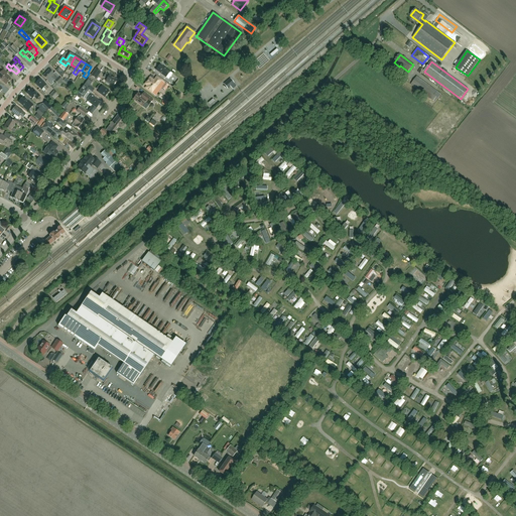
[(160,66),(156,71),(166,78),(168,80),(172,75),(170,73),(166,69),(165,70),(160,66)]
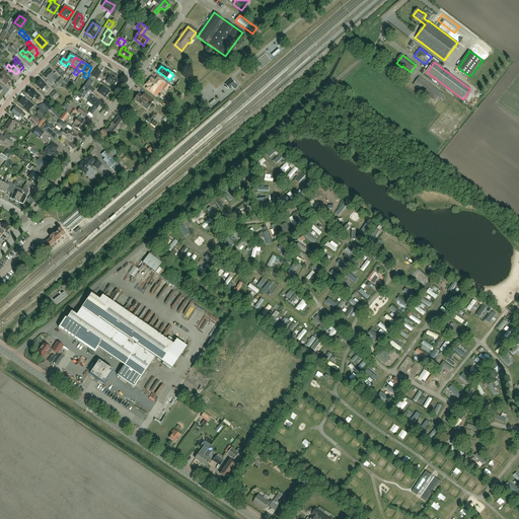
[(0,79),(0,80),(6,85),(11,80),(5,75),(7,74),(3,70),(0,73),(0,79)]
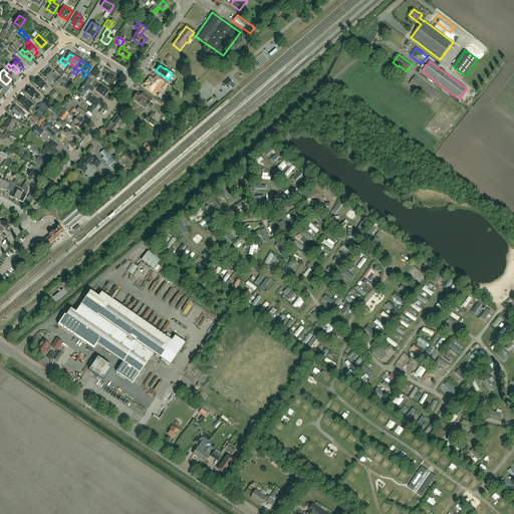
[(100,72),(95,69),(90,76),(96,79),(100,72)]
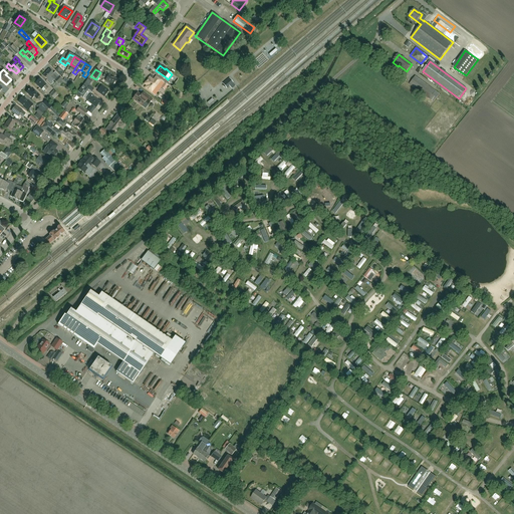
[(43,76),(48,81),(47,82),(51,85),(53,83),(52,82),(54,80),(59,84),(63,80),(59,77),(57,79),(54,75),(49,70),(43,76)]
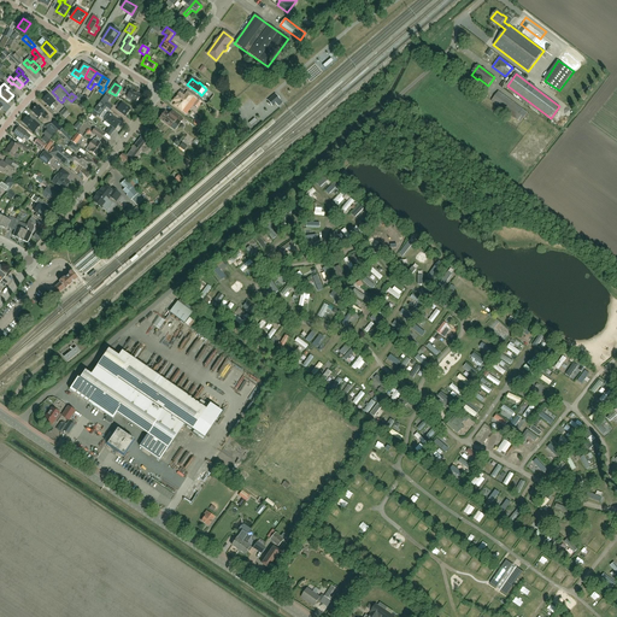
[(135,104),(140,95),(130,90),(130,92),(125,89),(124,93),(128,95),(127,98),(127,99),(130,101),(130,100),(135,104)]
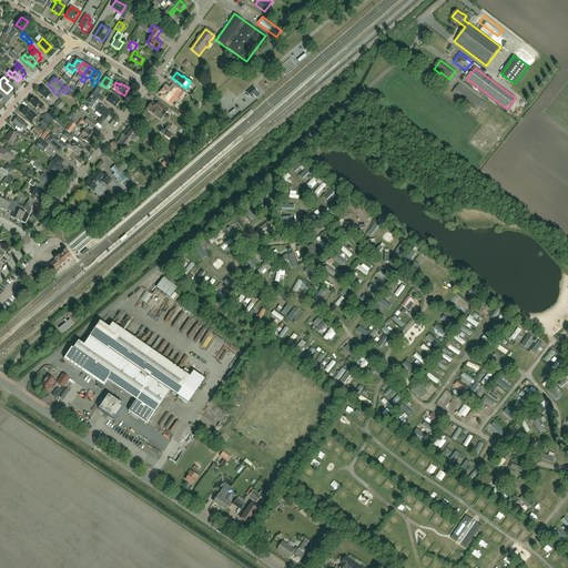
[(479,113),(486,104),(459,84),(453,93),(479,113)]
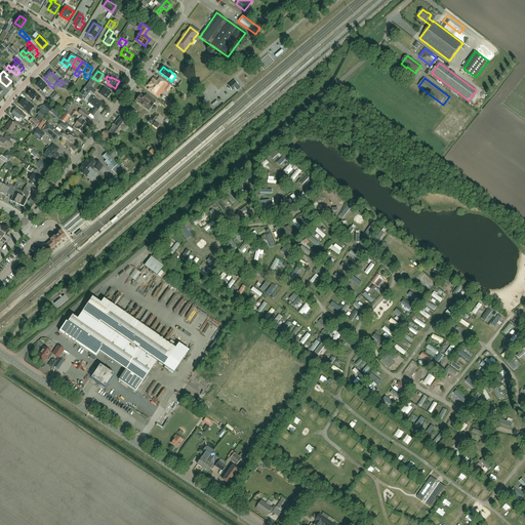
[(157,82),(155,81),(153,79),(148,86),(150,87),(149,90),(155,94),(164,83),(159,79),(157,82)]
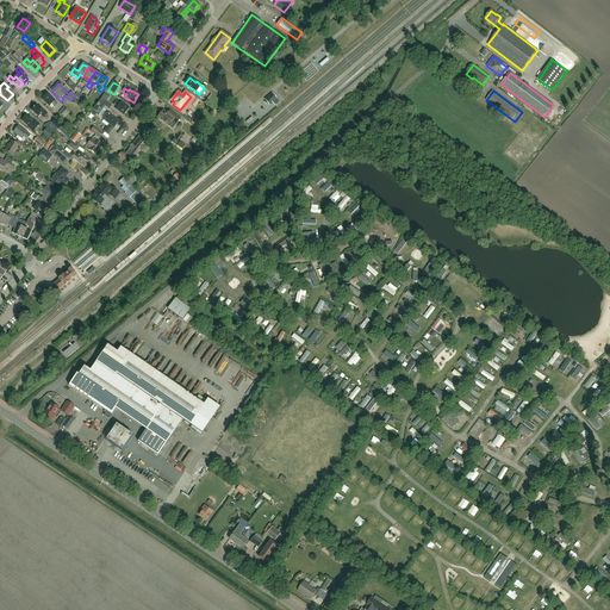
[(273,93),(265,100),(269,105),(277,99),(273,93)]
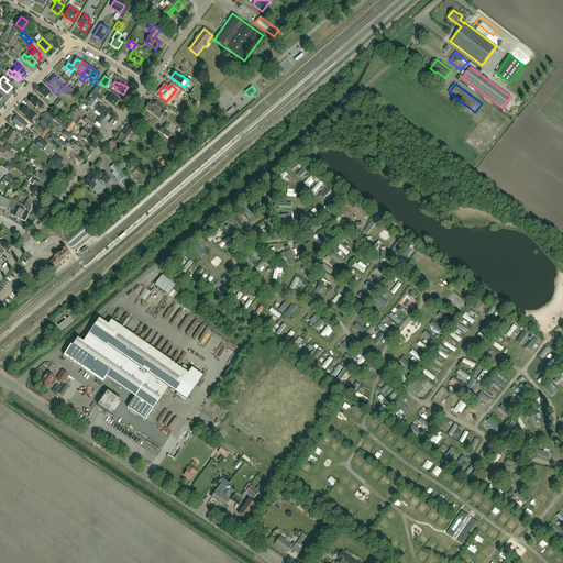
[(52,99),(54,97),(44,87),(39,92),(45,99),(48,97),(52,99)]
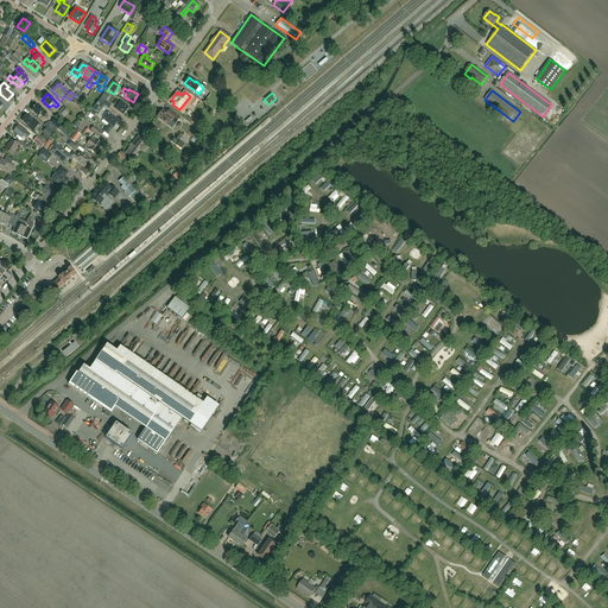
[(124,115),(130,108),(121,102),(119,103),(116,101),(114,105),(116,107),(115,109),(124,115)]
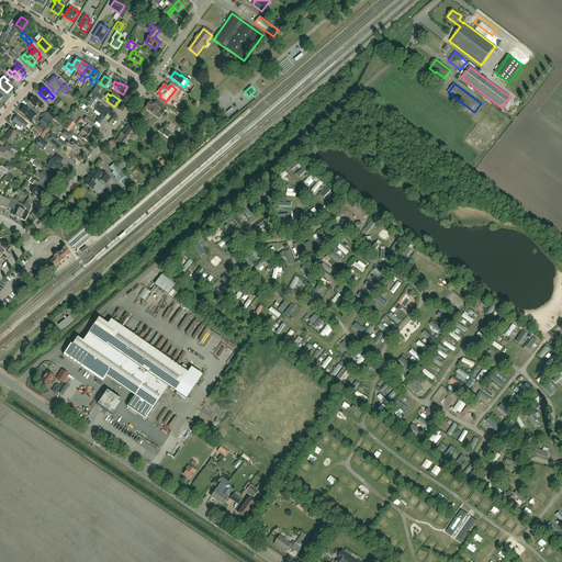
[(97,98),(96,97),(91,94),(86,101),(90,104),(91,105),(94,100),(97,98)]
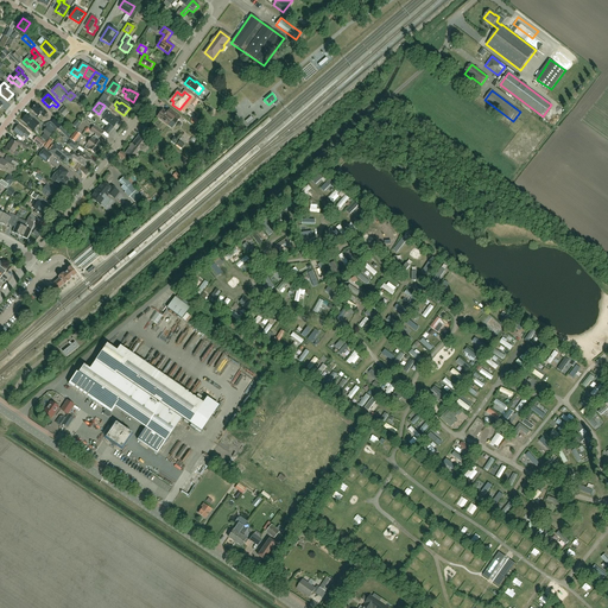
[(44,118),(48,114),(40,107),(38,108),(36,106),(31,111),(38,118),(40,114),(44,118)]
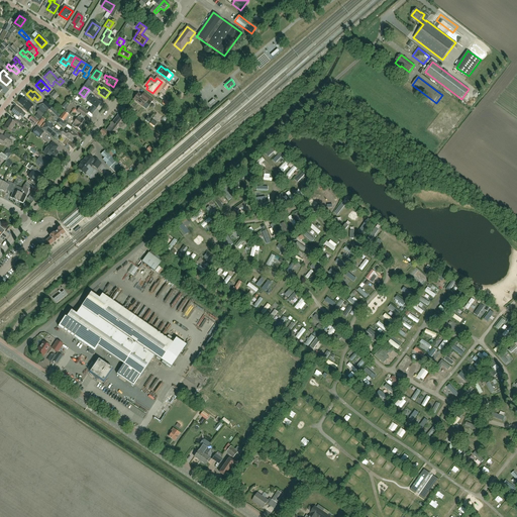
[(55,100),(59,95),(55,91),(50,96),(55,100)]
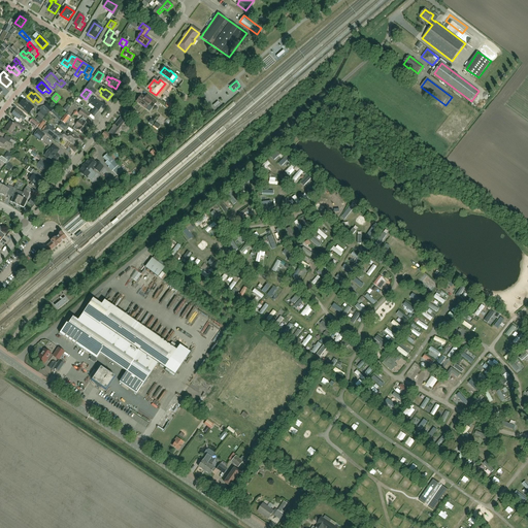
[(84,99),(89,103),(93,98),(93,97),(89,94),(86,99),(85,98),(84,99)]
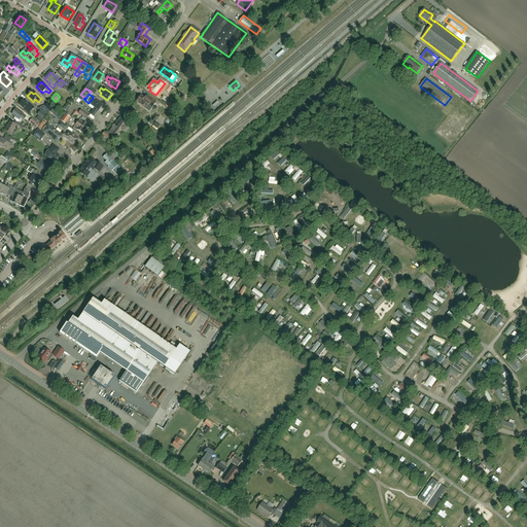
[(144,99),(141,96),(136,102),(140,104),(145,109),(148,105),(152,108),(156,103),(147,96),(144,99)]
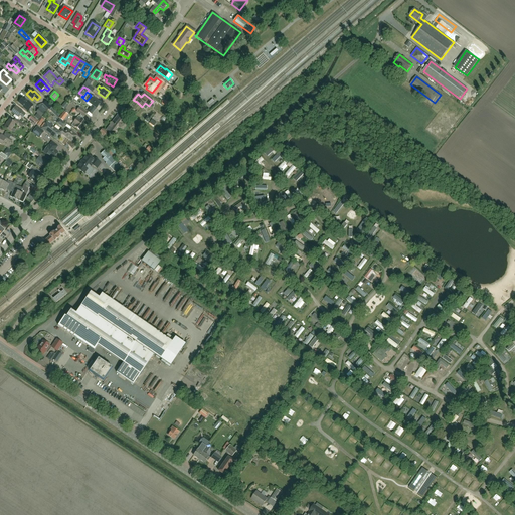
[(87,101),(93,106),(88,112),(92,115),(96,108),(97,109),(100,104),(94,99),(95,98),(92,96),(91,96),(87,101)]
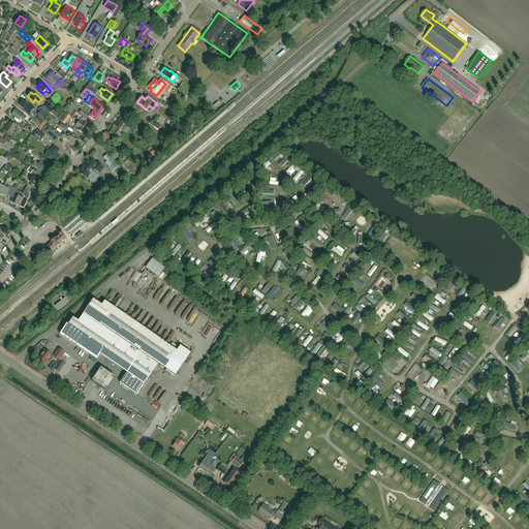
[(29,115),(34,109),(30,104),(30,105),(23,100),(19,105),(25,111),(25,112),(29,115)]
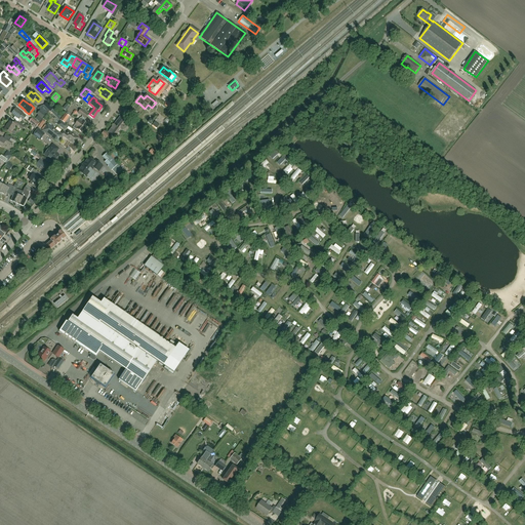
[(48,103),(44,106),(49,111),(50,112),(53,109),(54,109),(48,103)]
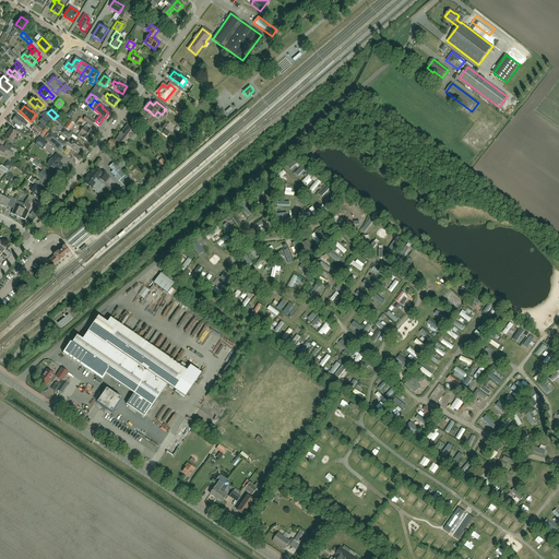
[(52,118),(47,113),(40,115),(49,122),(52,118)]
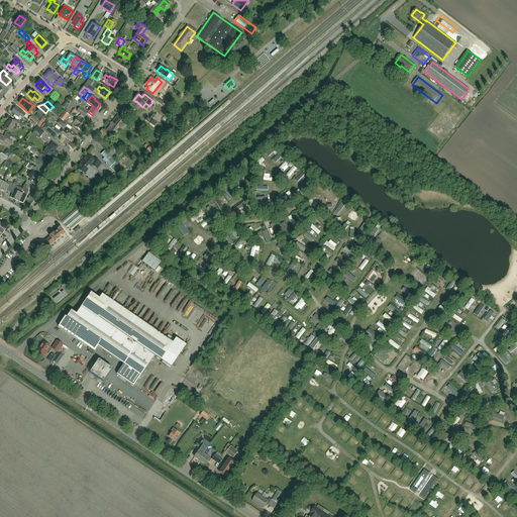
[(23,118),(26,115),(22,113),(23,112),(19,110),(15,107),(11,112),(19,118),(20,116),(23,118)]
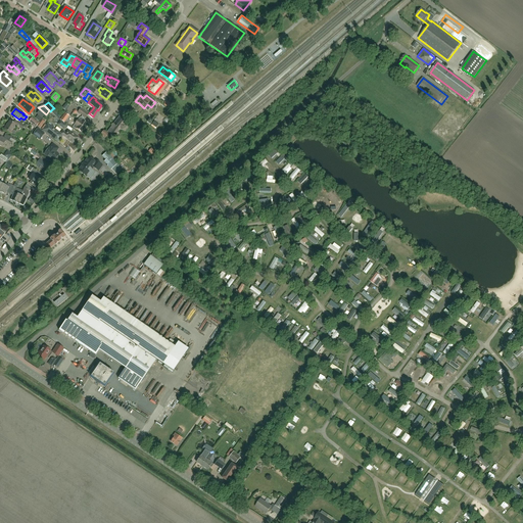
[(85,119),(88,114),(81,109),(78,112),(85,119)]
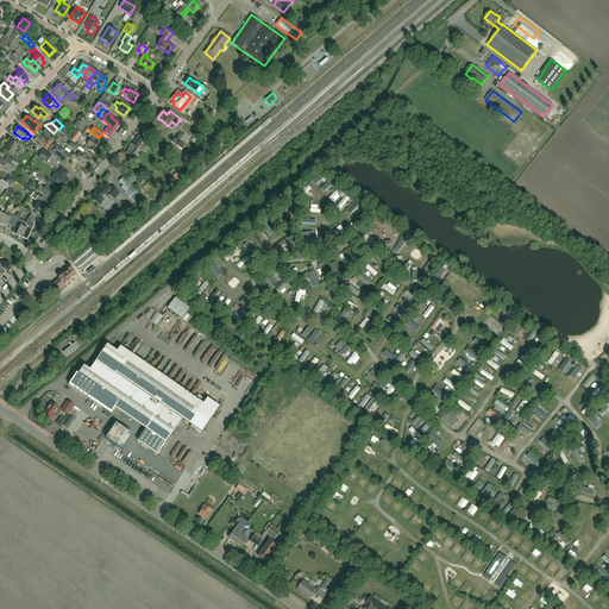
[(145,127),(142,132),(150,138),(154,133),(145,127)]
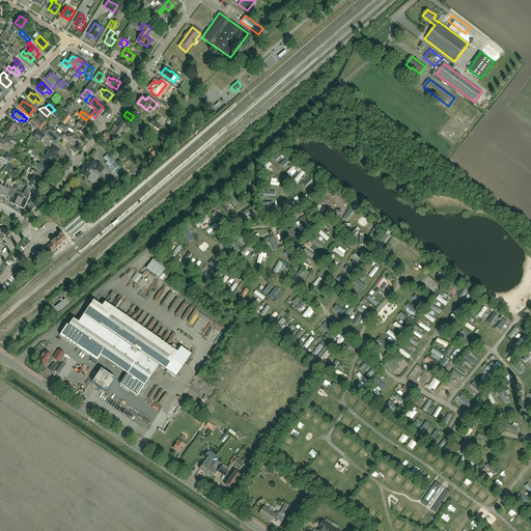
[(66,116),(61,122),(64,124),(70,118),(66,116)]
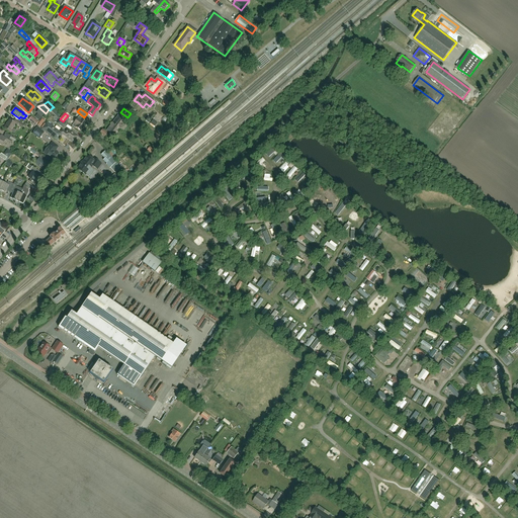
[(174,114),(172,117),(181,124),(183,121),(174,114)]
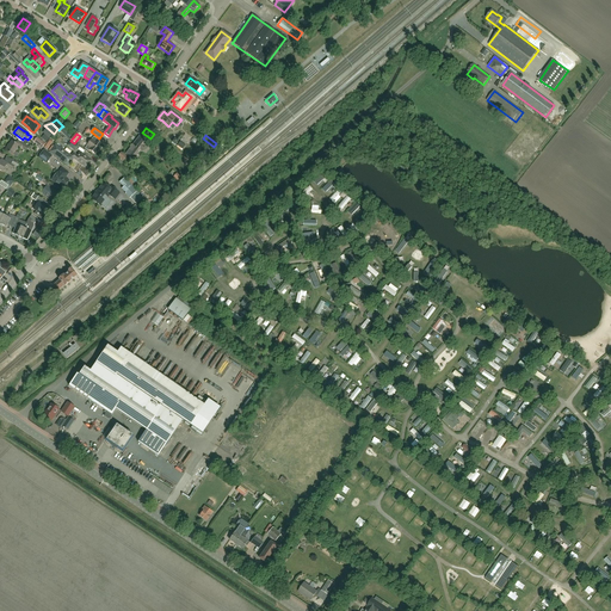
[(102,146),(100,146),(102,144),(102,143),(99,141),(98,142),(97,142),(98,141),(93,137),(85,148),(90,152),(91,150),(94,154),(102,146)]
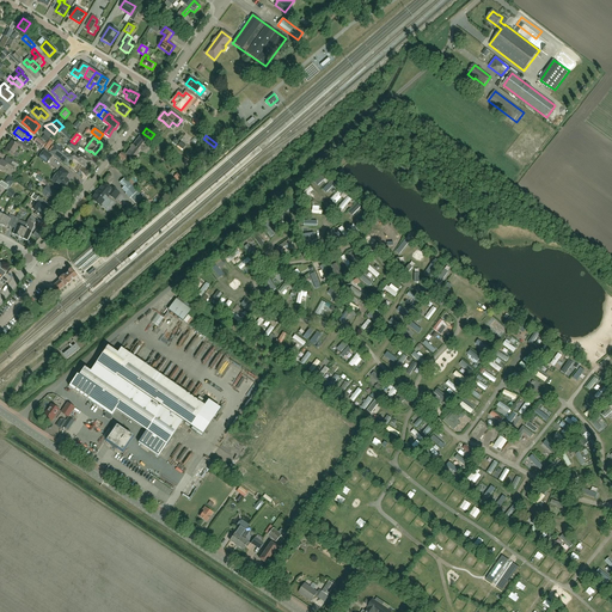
[(140,152),(141,152),(142,153),(145,153),(146,151),(146,148),(145,147),(147,142),(144,140),(140,138),(133,146),(140,152)]
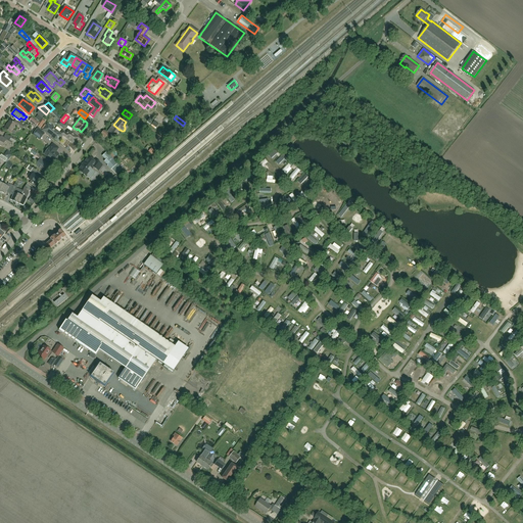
[(35,129),(39,125),(32,119),(29,122),(34,126),(33,127),(35,129)]
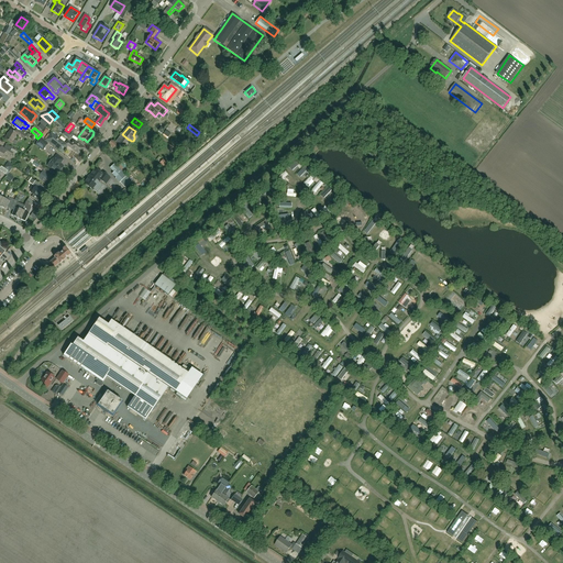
[(20,136),(22,134),(17,131),(14,133),(11,131),(8,136),(7,135),(4,140),(11,143),(13,140),(14,140),(18,135),(20,136)]
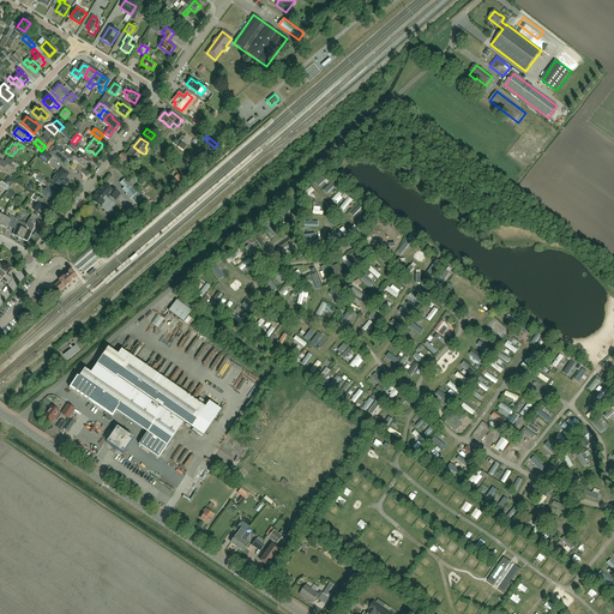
[(68,167),(73,160),(74,160),(72,157),(56,145),(50,154),(68,167)]
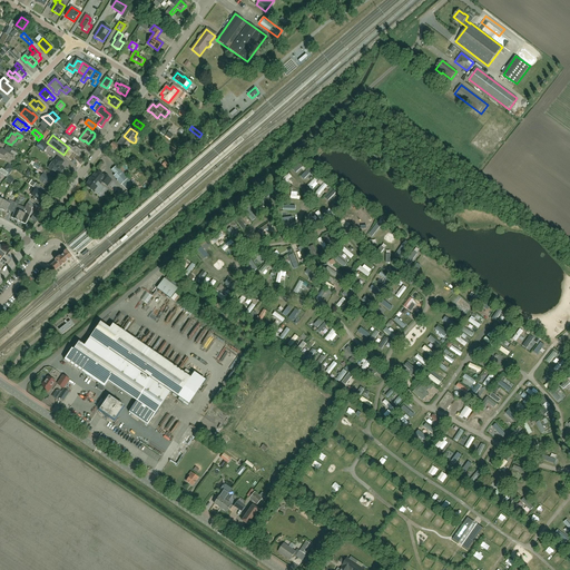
[(130,141),(124,136),(117,145),(120,147),(125,150),(130,141)]
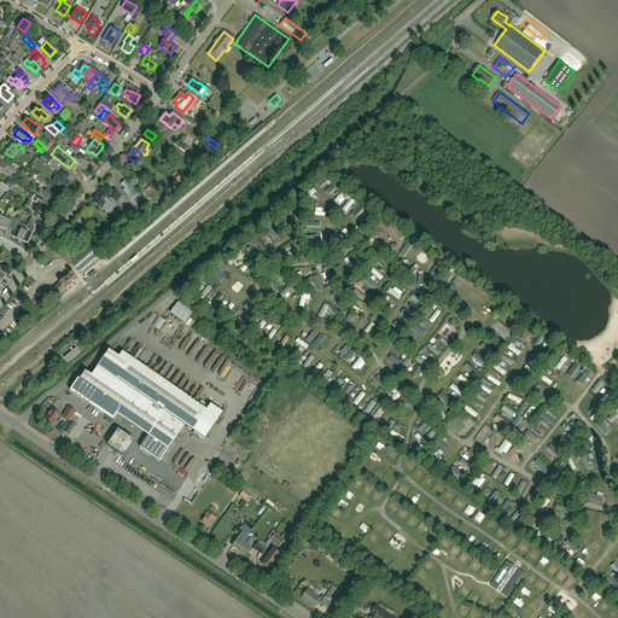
[(47,165),(53,158),(45,152),(39,159),(47,165)]
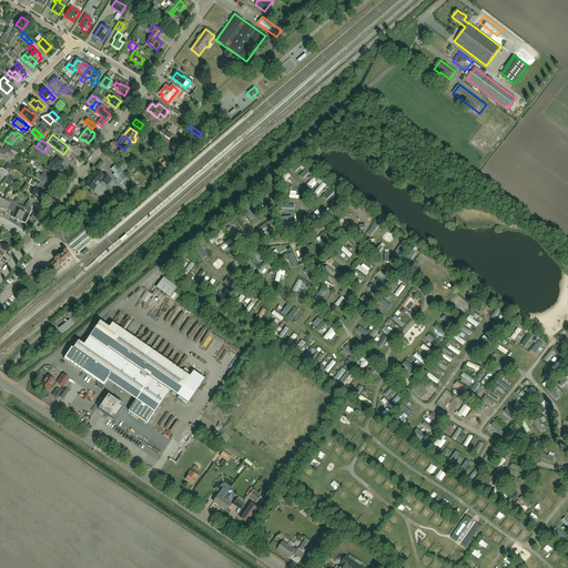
[(69,148),(68,148),(70,149),(74,152),(77,154),(77,153),(80,155),(84,150),(74,142),(72,145),(69,143),(67,145),(69,148)]
